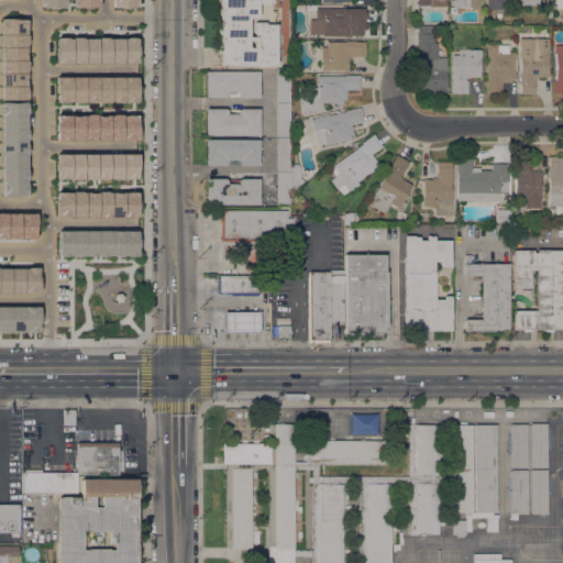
[(220,56),(218,56),(218,48),(220,48),(220,41),(219,41),(218,26),(220,26),(220,15),(218,15),(218,0),(272,0),(272,10),(276,10),(276,21),(274,21),(274,24),(276,24),(276,65),(220,65),(220,56)]
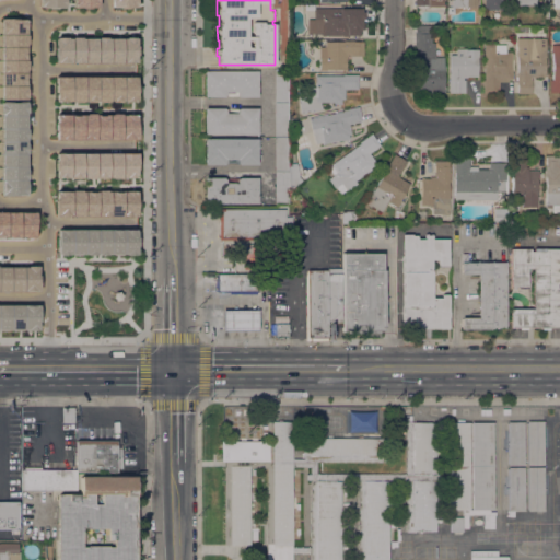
[(502,0),(502,9),(485,9),(485,0),(502,0)]
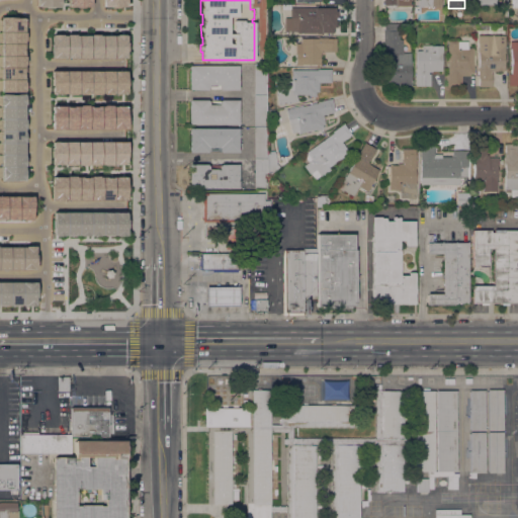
[(336,21),(325,21),(325,29),(323,29),(323,33),(322,33),(316,33),(297,33),(297,31),(284,31),(284,18),(289,18),(289,8),(324,7),(324,6),(336,6),(336,21)]
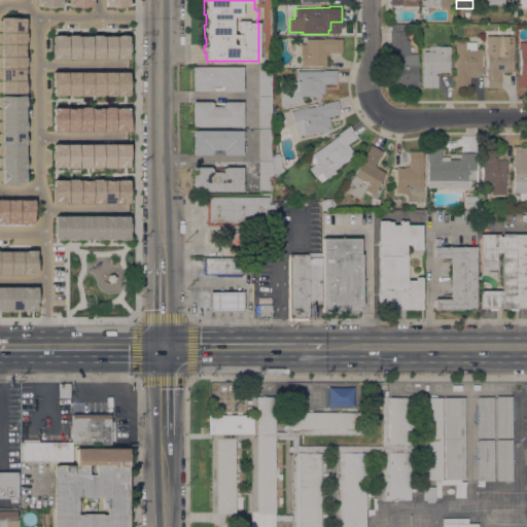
[(1,18),(27,18),(26,93),(1,93),(1,18)]
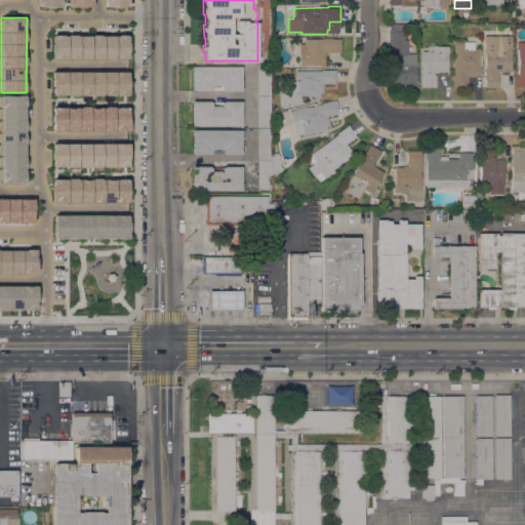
[(389,24),(402,24),(402,32),(404,32),(404,38),(404,40),(407,40),(407,53),(415,53),(415,64),(417,64),(417,68),(415,68),(415,74),(417,74),(417,77),(415,77),(416,80),(417,80),(417,84),(416,84),(416,87),(391,87),(390,58),(389,58),(389,31),(389,24)]
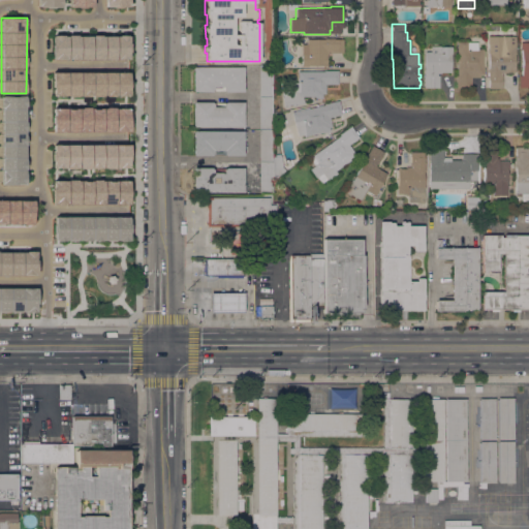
[(51,34),(51,59),(128,59),(128,34),(51,34)]
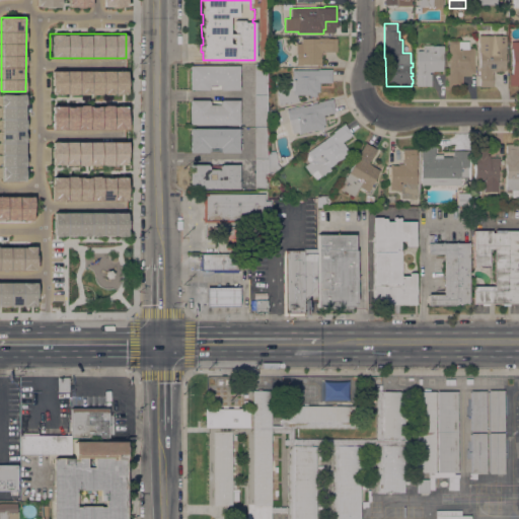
[(506,35),(506,53),(505,53),(505,71),(493,71),(493,72),(492,72),(492,73),(493,73),(493,86),(479,86),(479,78),(478,78),(478,74),(477,74),(477,70),(478,70),(478,67),(479,67),(479,53),(478,53),(478,35),(506,35)]
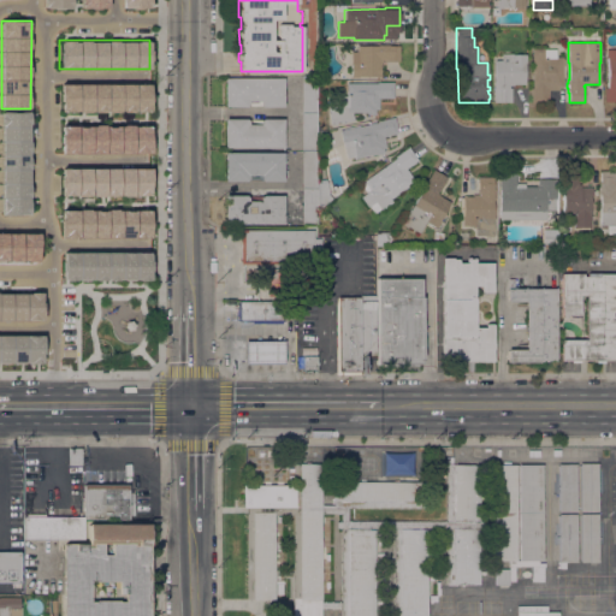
[(400,61),(383,61),(383,63),(381,63),(381,77),(351,77),(351,52),(357,52),(357,46),(400,46),(400,61)]
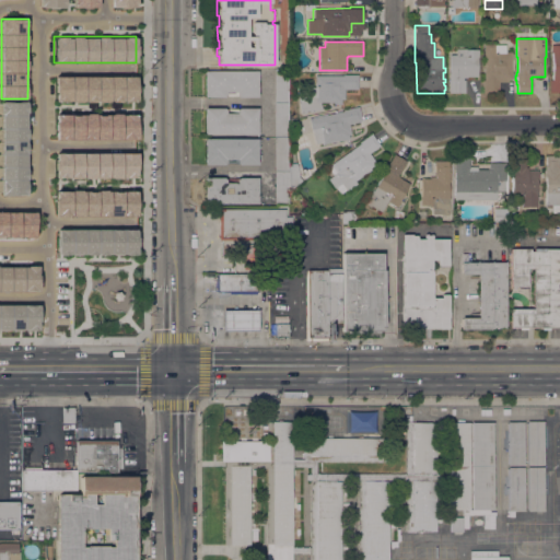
[(511,72),(512,72),(512,78),(511,78),(511,79),(508,79),(508,81),(499,81),(499,92),(482,92),(482,80),(483,80),(483,44),(494,44),(494,45),(505,45),(505,51),(511,51),(511,72)]
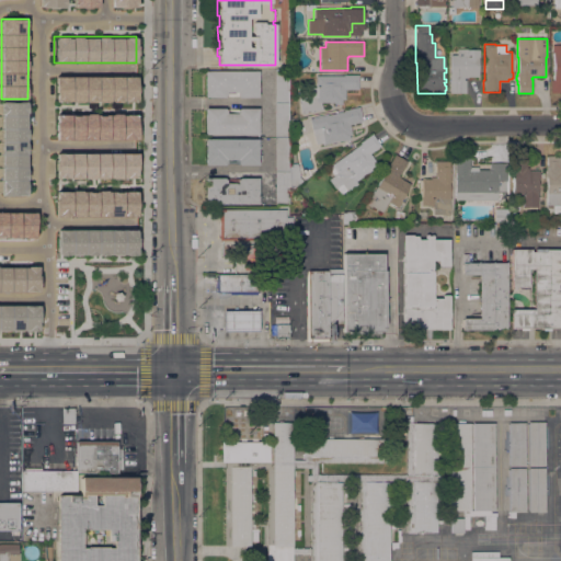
[(560,93),(551,93),(551,80),(553,80),(553,53),(552,53),(552,45),(560,45),(560,93)]
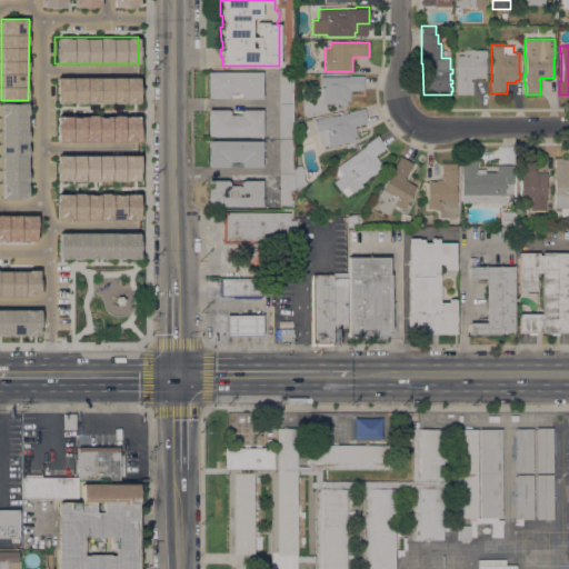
[(486,50),(486,58),(485,58),(485,78),(475,78),(475,79),(470,79),(470,81),(472,81),(472,82),(472,93),(472,95),(456,95),(456,82),(456,73),(457,73),(457,56),(463,56),(463,49),(473,49),(473,50),(486,50)]
